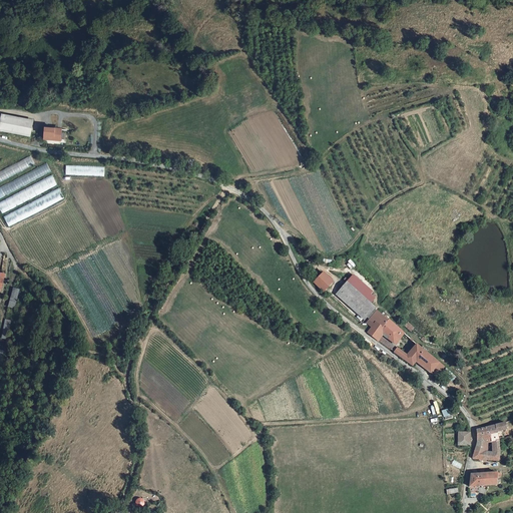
[(33,120),(2,113),(1,119),(0,124),(0,130),(30,136),(33,120)]
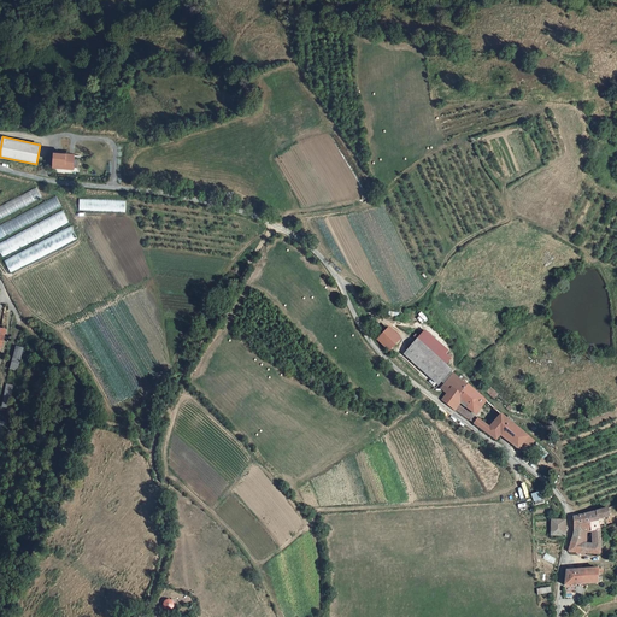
[(52,153),(52,169),(57,169),(57,174),(74,174),(74,153),(52,153)]
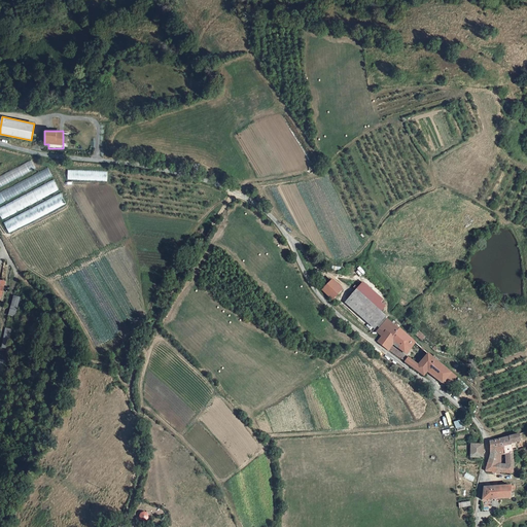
[(48,169),(0,190),(0,201),(53,178),(48,169)]
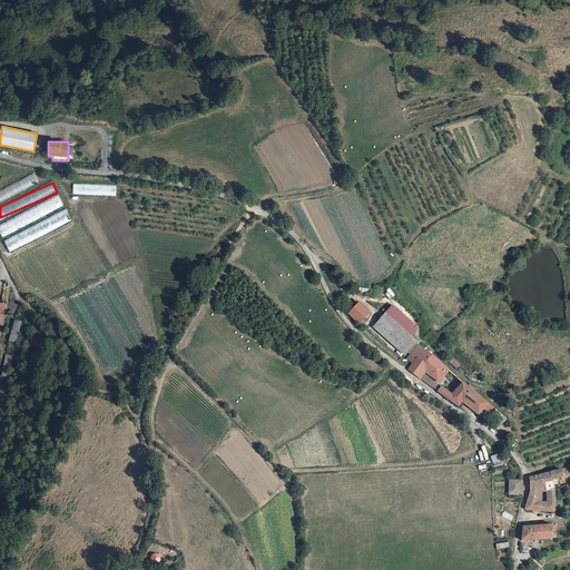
[(72,195),(116,195),(116,185),(72,184),(72,195)]
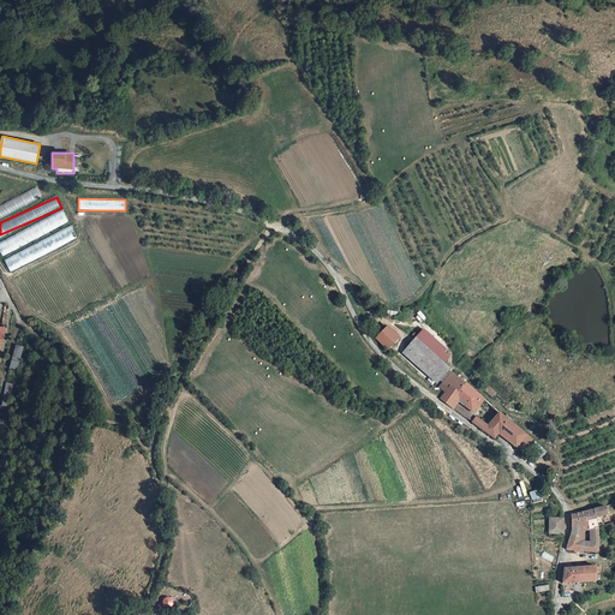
[(0,239),(0,250),(1,255),(69,222),(63,210),(0,239)]
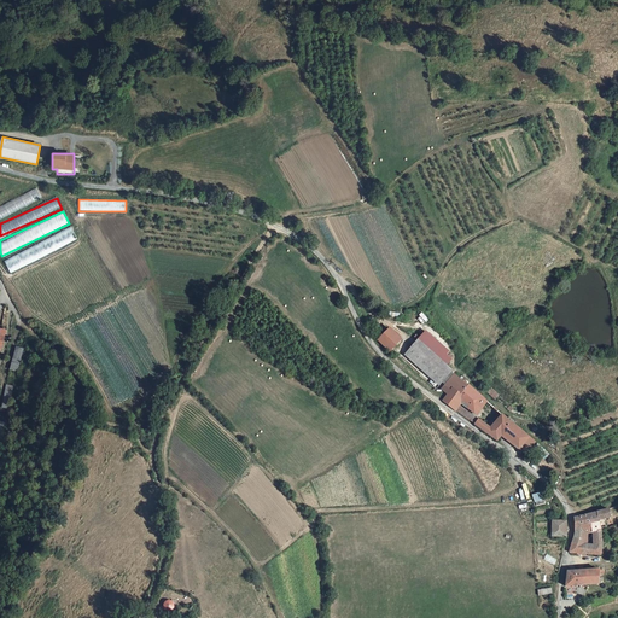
[(73,228),(4,258),(9,270),(77,240),(73,228)]
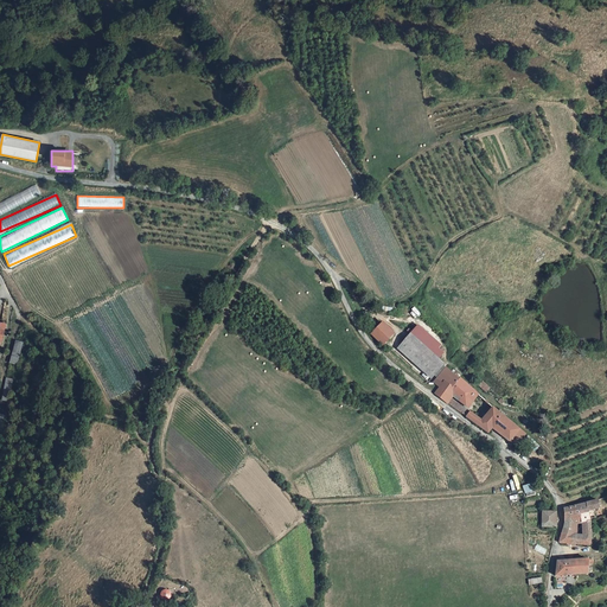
[(383,324),(372,334),(385,345),(395,334),(383,324)]
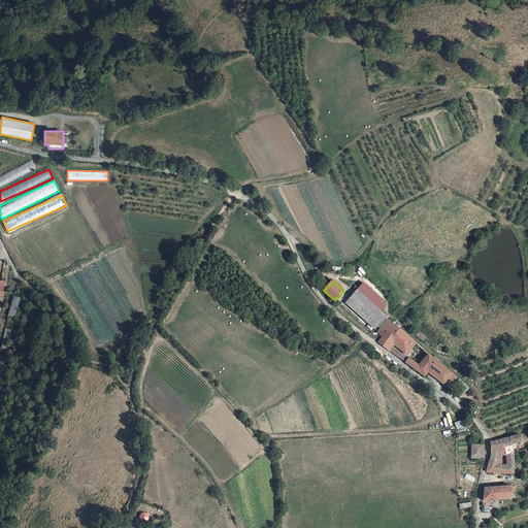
[(356,292),(345,304),(372,327),(384,314),(356,292)]
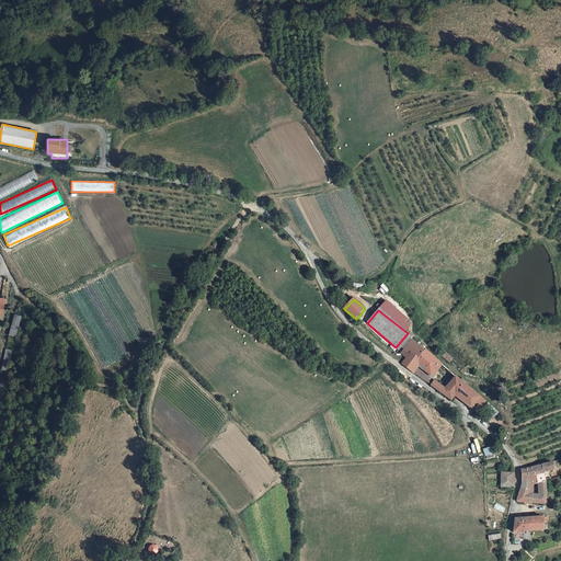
[(402,346),(410,336),(411,335),(408,333),(396,347),(399,350),(402,346)]
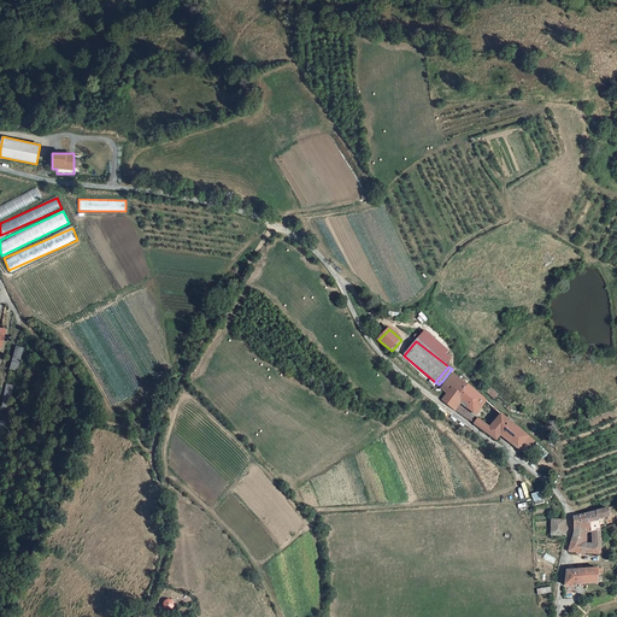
[(451,391),(447,393),(442,400),(456,410),(458,405),(460,400),(463,398),(469,403),(468,405),(474,410),(480,403),(483,405),(486,401),(466,385),(465,386),(451,370),(442,381),(445,383),(444,385),(451,391)]
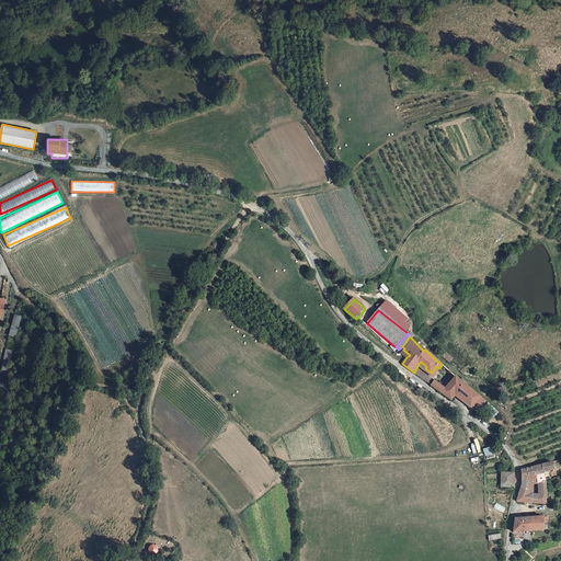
[(427,377),(416,368),(414,373),(424,380),(427,377)]
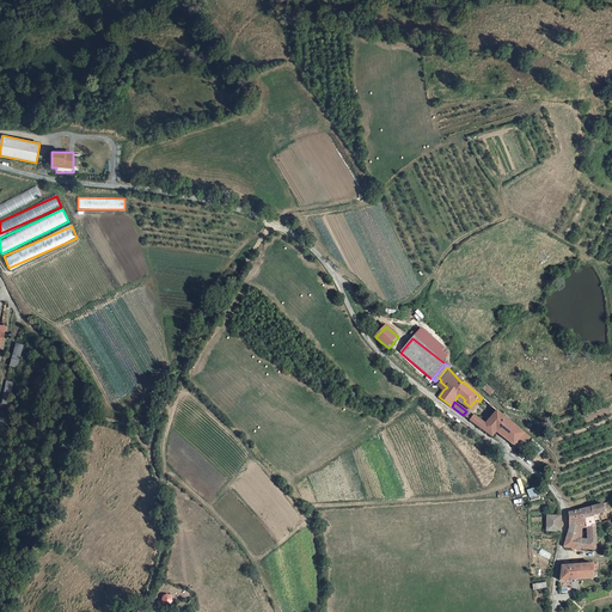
[(467,410),(466,411),(463,415),(472,422),(476,416),(467,410)]
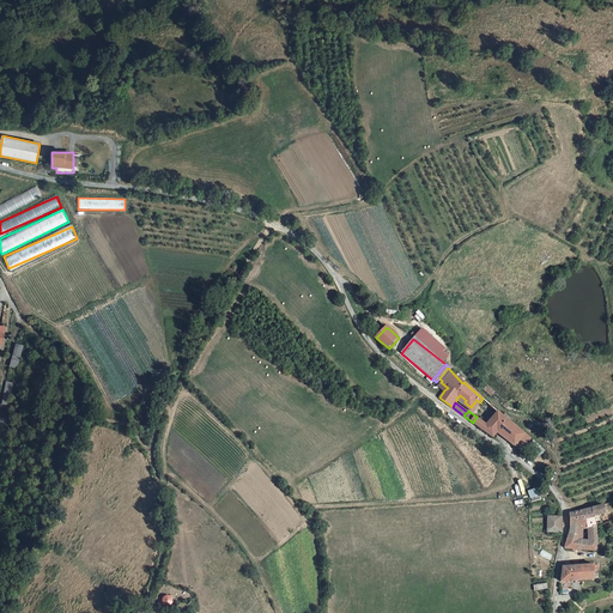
[(497,431),(514,445),(526,435),(498,411),(486,424),(497,431)]
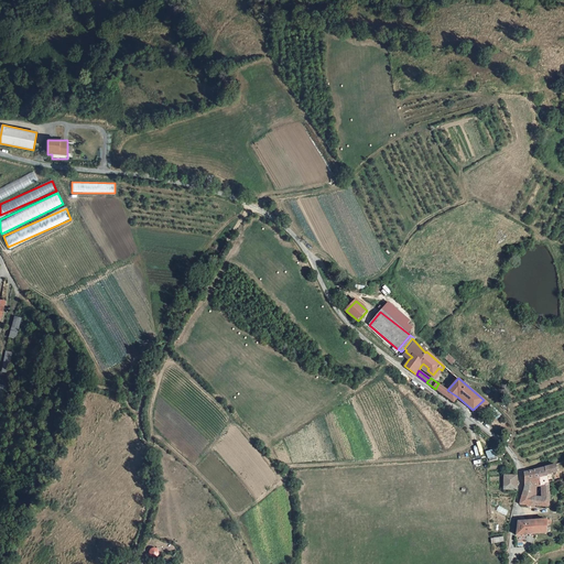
[(438,383),(435,389),(453,401),(457,397),(447,390),(438,383)]
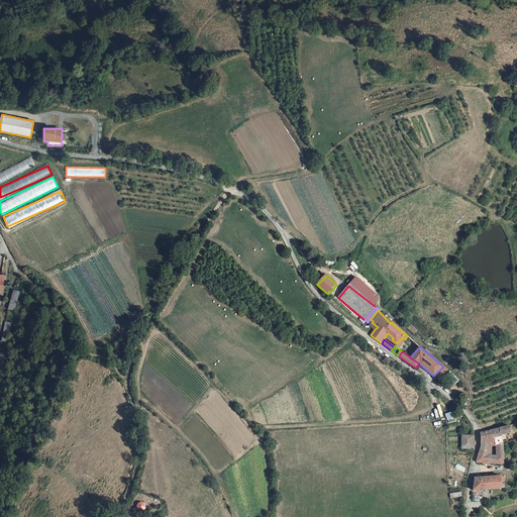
[(446,369),(443,367),(433,376),(436,378),(446,369)]
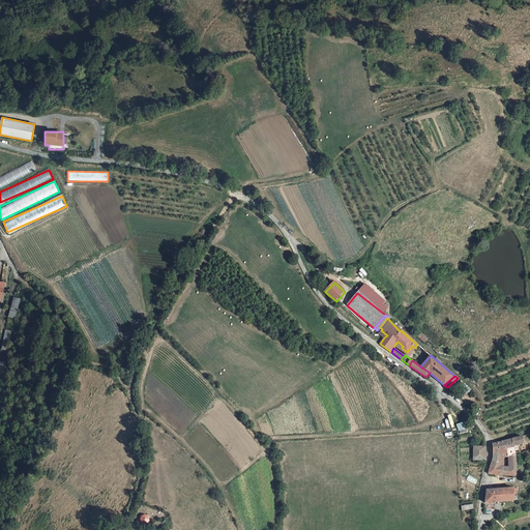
[(459,431),(466,429),(464,421),(457,424),(459,431)]
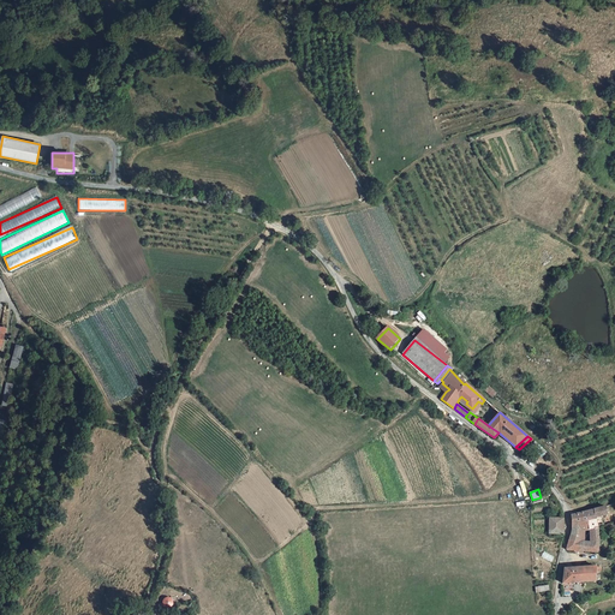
[(587,521),(595,519),(595,518),(608,514),(607,507),(572,515),(573,525),(572,529),(572,533),(568,542),(579,542),(579,532),(589,531),(587,521)]
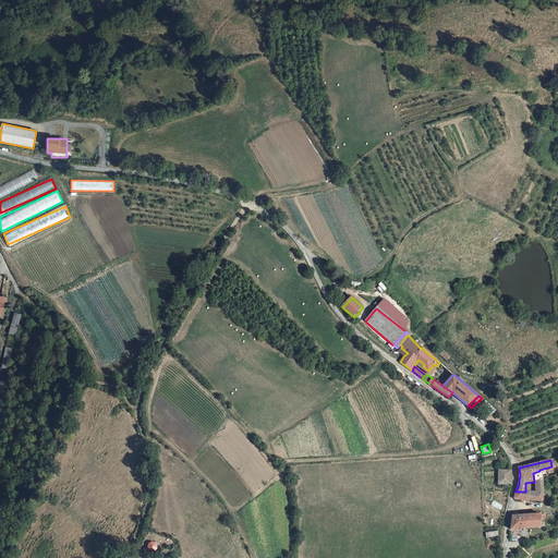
[(512,484),(511,470),(498,471),(497,484),(510,484),(512,484)]
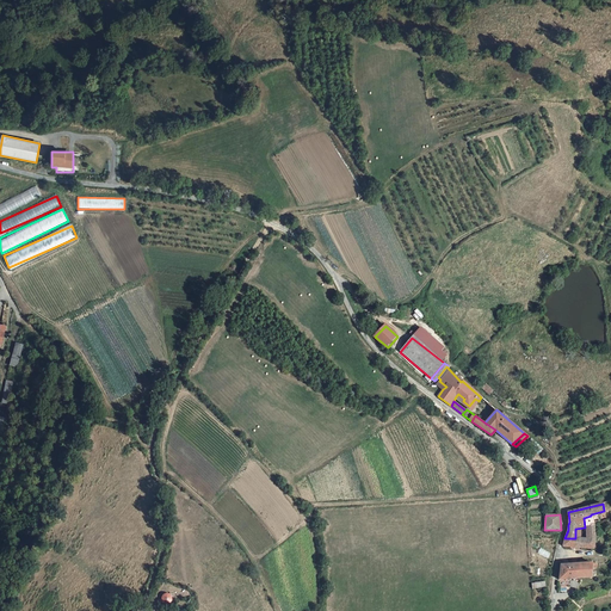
[(593,524),(591,516),(584,518),(585,528),(590,525),(593,524)]
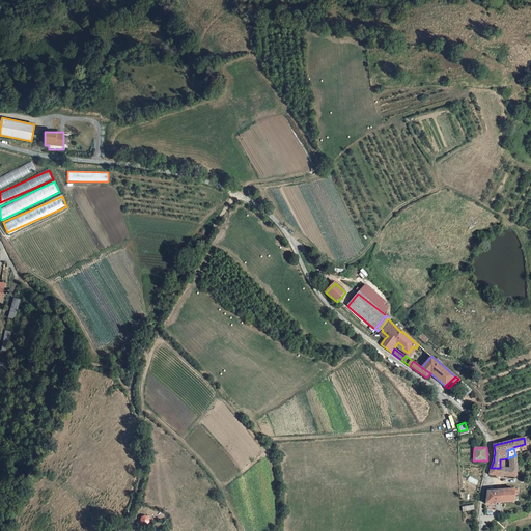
[(515,455),(512,456),(513,469),(504,469),(504,476),(516,477),(518,469),(515,455)]
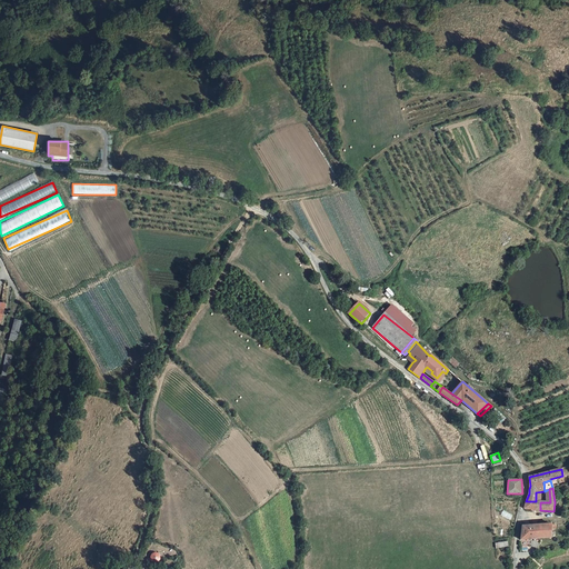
[(522,527),(521,539),(551,538),(551,529),(556,529),(556,525),(522,527)]
